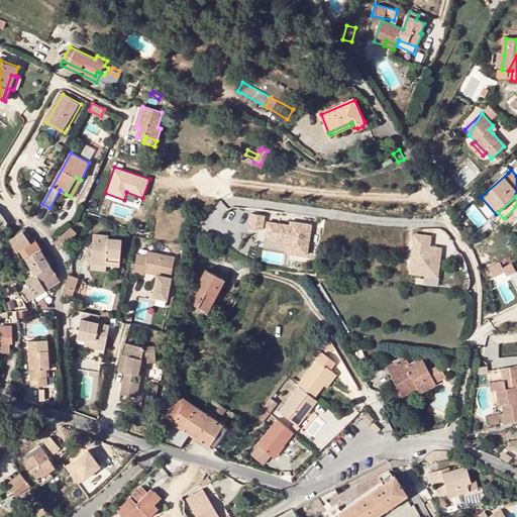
[(0,210),(0,229),(9,223),(0,210)]
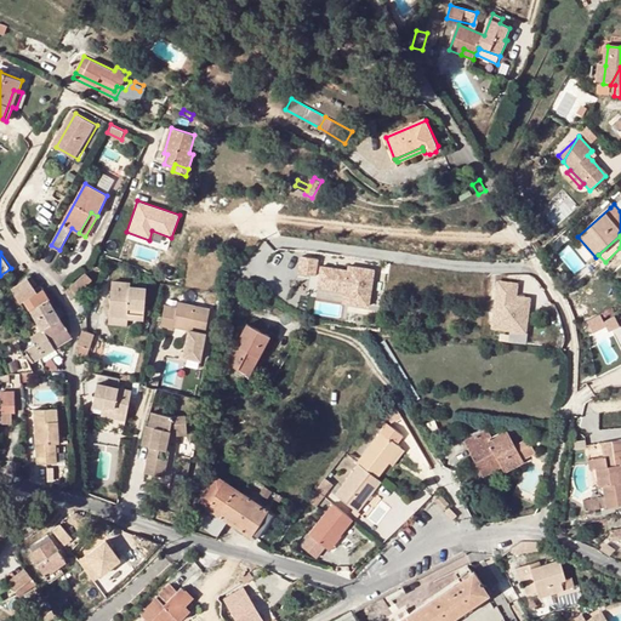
[(317,260),(301,257),(300,272),(314,274),(317,260)]
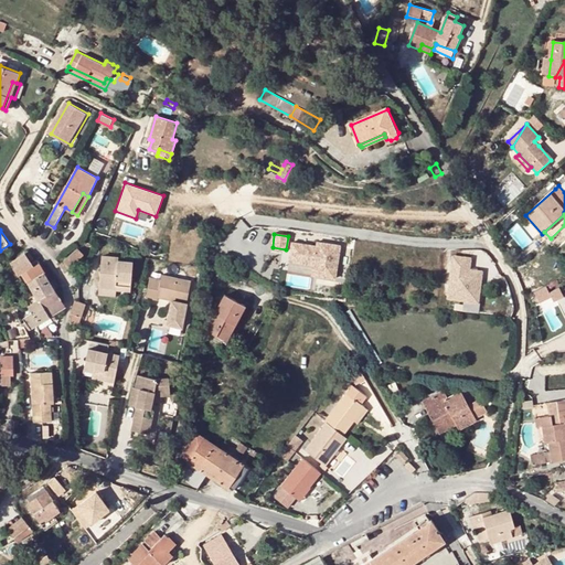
[(311,275),(334,278),(339,245),(316,242),(316,246),(290,243),(288,260),(312,264),(311,275)]
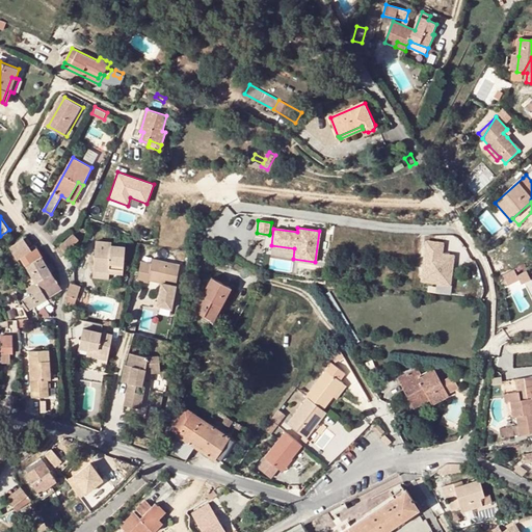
[(61,244),(67,250),(78,240),(75,236),(73,234),(67,240),(61,244)]
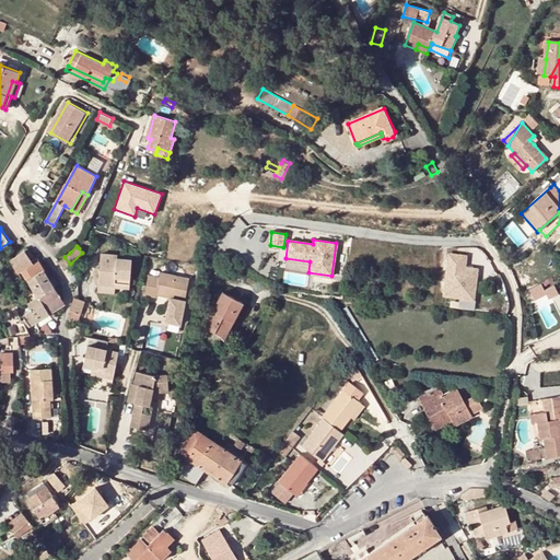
[(14,267),(15,267),(32,255),(27,249),(10,260),(14,267)]
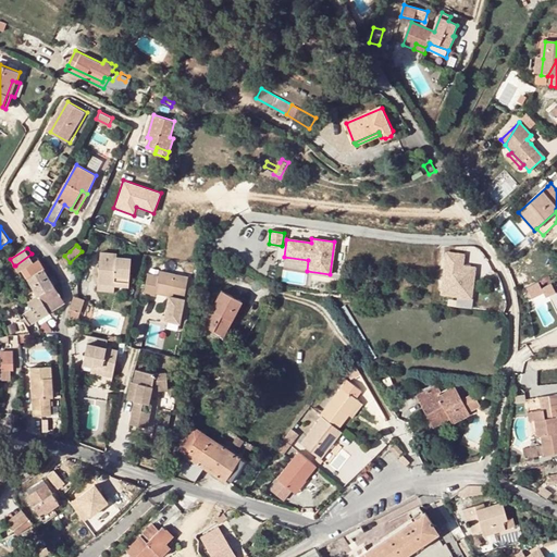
[(448,252),(442,293),(471,296),(474,268),(462,267),(463,255),(448,252)]
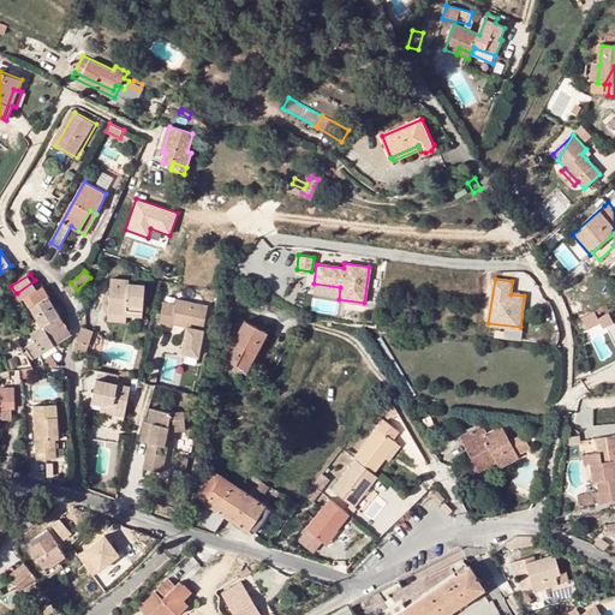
[(35,280),(17,293),(19,297),(25,292),(37,285),(36,282),(35,280)]
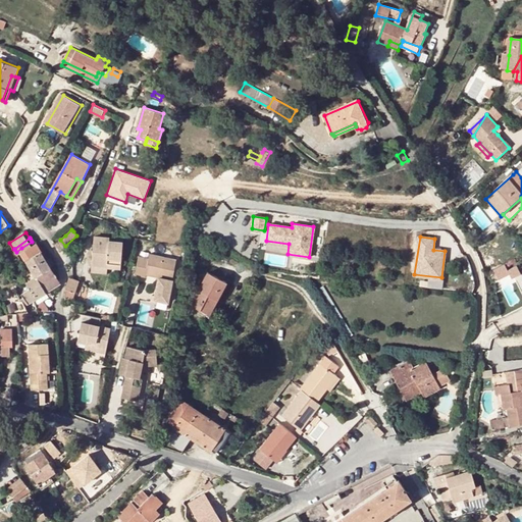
[(94,239),(92,267),(106,268),(107,265),(121,266),(122,244),(109,243),(109,240),(94,239)]
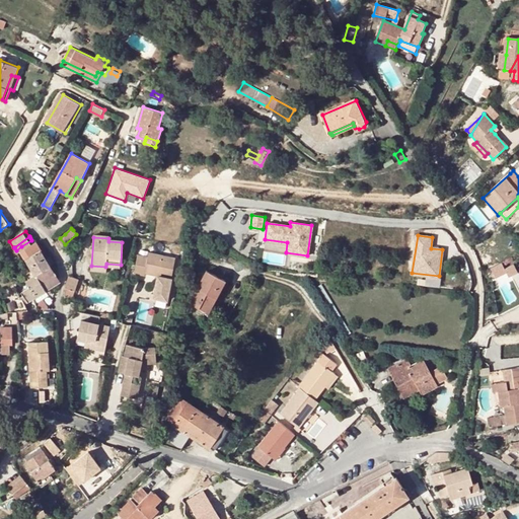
[(20,252),(25,260),(32,255),(38,263),(46,256),(34,238),(31,240),(21,246),(23,250),(20,252)]
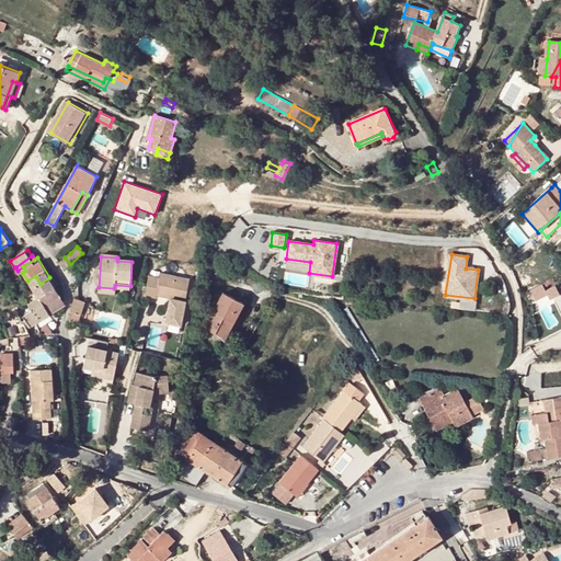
[(59,263),(64,268),(65,270),(70,264),(65,258),(59,263)]
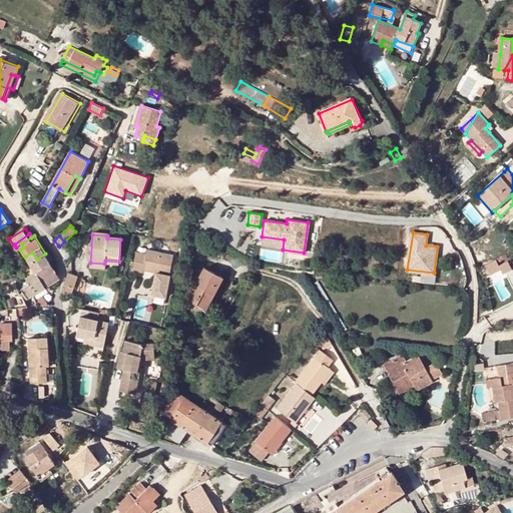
[(146,253),(136,251),(132,270),(142,273),(142,270),(156,273),(152,291),(166,294),(173,254),(147,249),(146,253)]
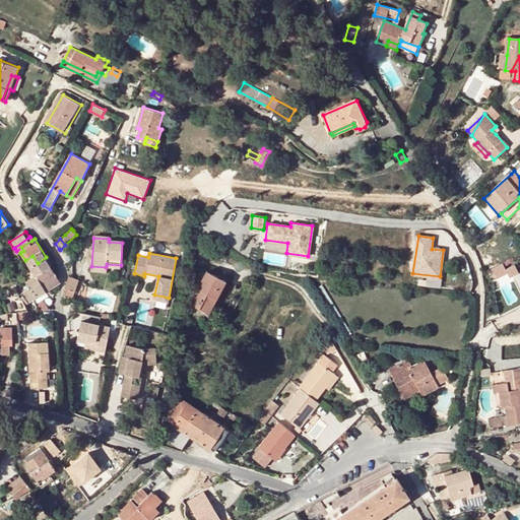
[(33,256),(25,260),(30,267),(33,271),(27,275),(30,279),(36,275),(51,266),(46,257),(38,263),(33,256)]
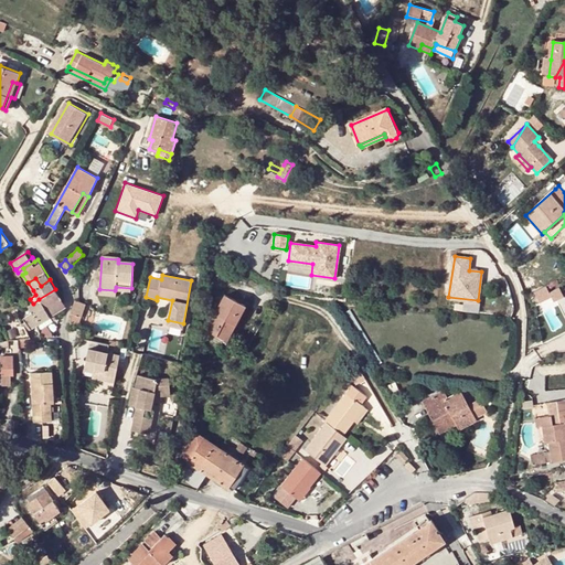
[(560,288),(548,292),(553,301),(563,297),(560,288)]
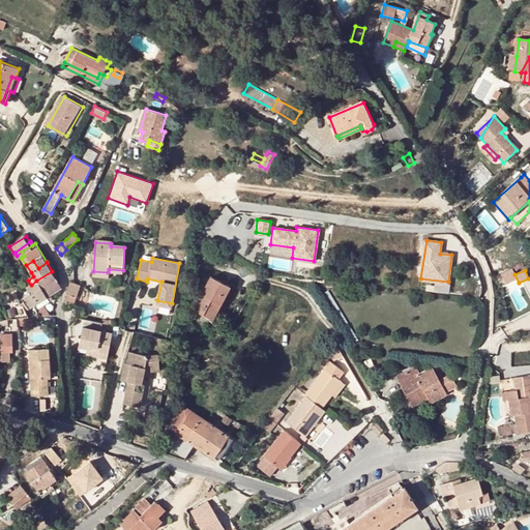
[(47,296),(50,302),(53,300),(50,294),(61,287),(52,271),(36,281),(47,296)]
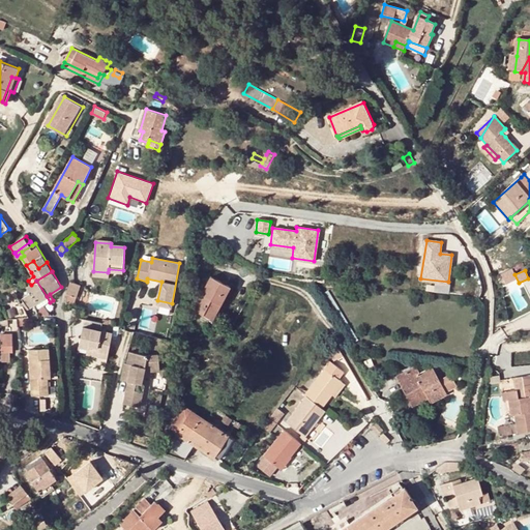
[(212,276),(194,308),(209,318),(217,303),(221,305),(231,287),(212,276)]
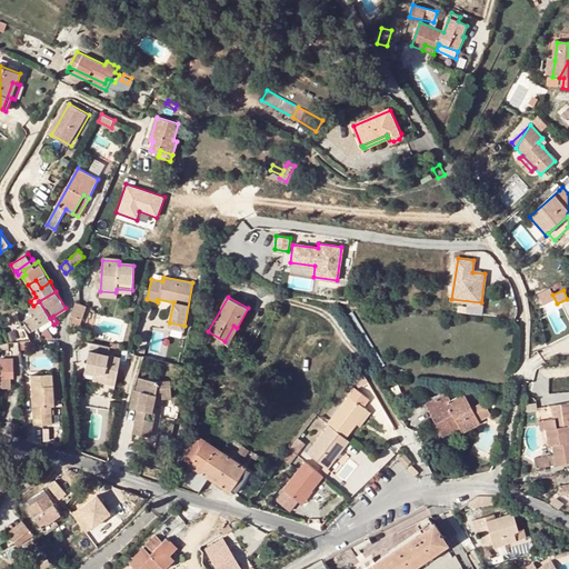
[(39,326),(50,318),(39,301),(33,306),(28,309),(32,316),(39,326)]
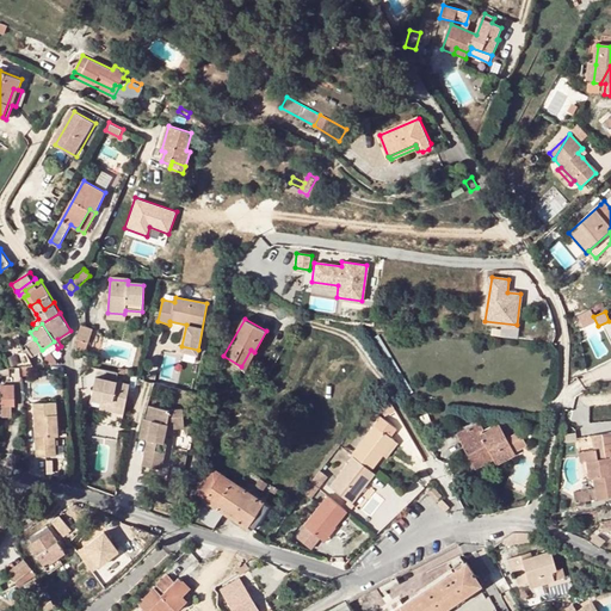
[(90,343),(91,338),(86,327),(81,326),(78,338),(90,343)]
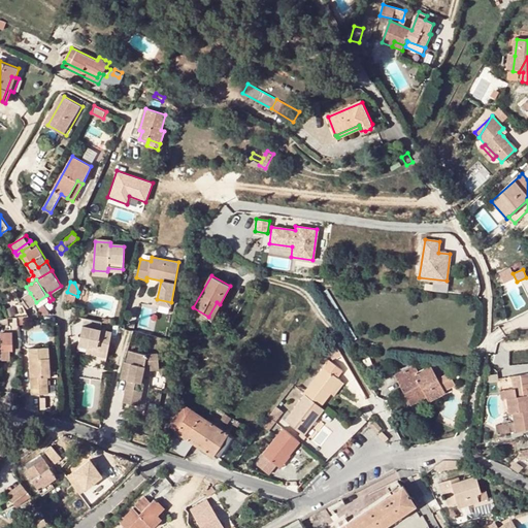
[(77,296),(67,292),(65,298),(63,303),(72,306),(74,301),(77,296)]
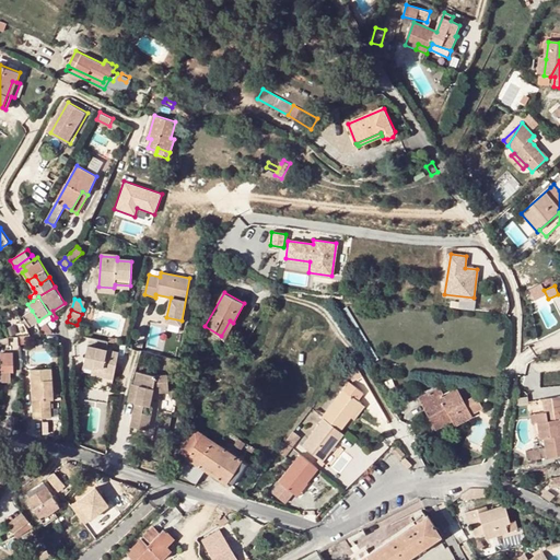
[(30,326),(36,323),(38,321),(32,311),(24,317),(30,326)]
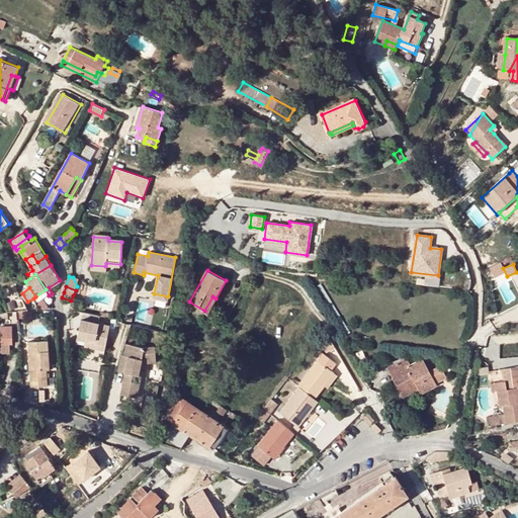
[(35,304),(49,295),(46,289),(35,296),(33,298),(35,304)]
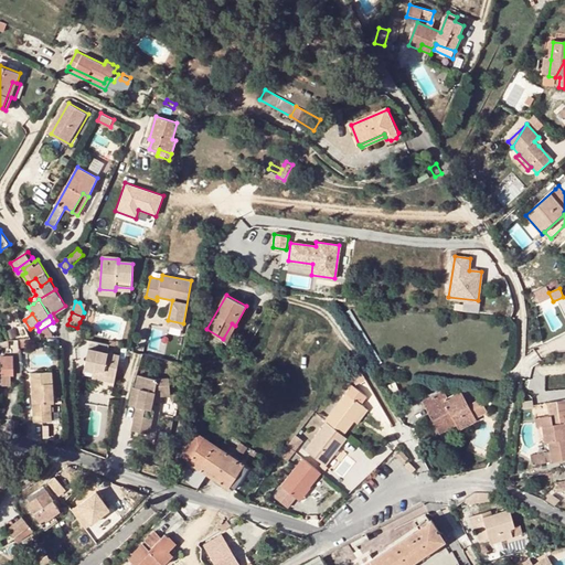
[(12,327),(19,339),(27,339),(30,337),(22,321),(12,327)]
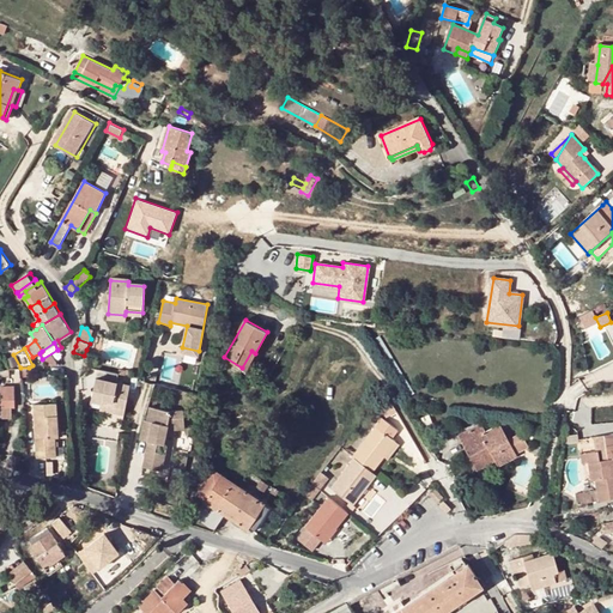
[(252,351),(242,368),(246,370),(255,353),(252,351)]
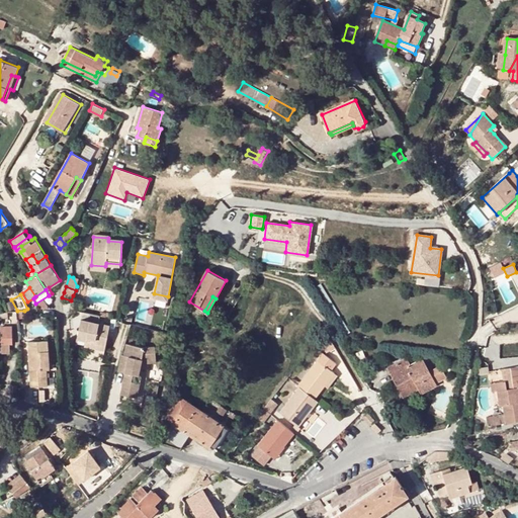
[(7,312),(7,318),(7,323),(18,322),(18,319),(17,311),(7,312)]
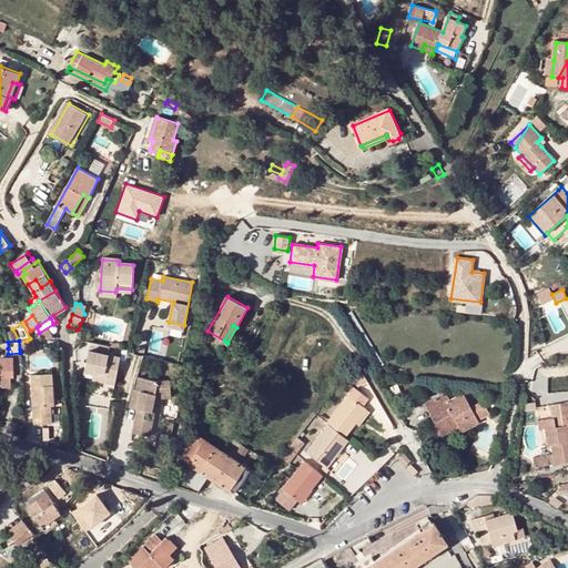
[(104,371),(103,375),(117,378),(121,355),(89,348),(85,369),(94,372),(95,368),(104,371)]
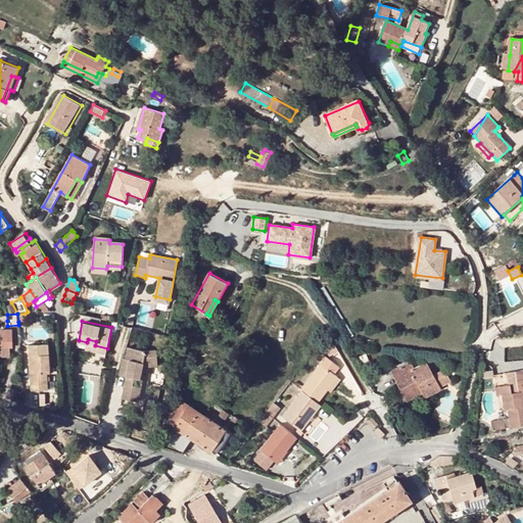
[(12,330),(1,330),(1,347),(12,346),(12,330)]
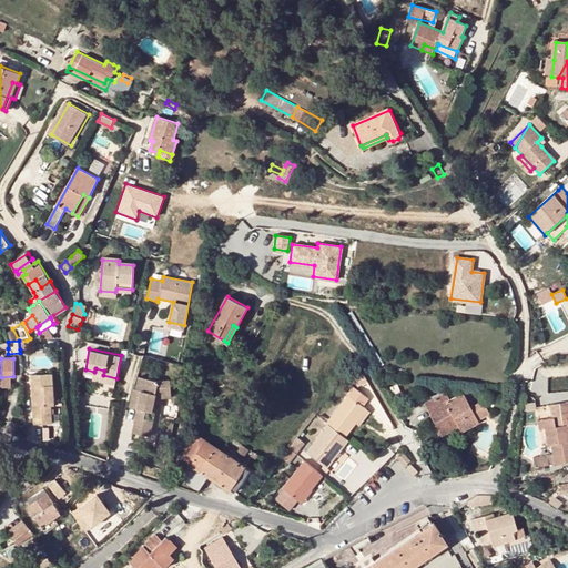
[(51,372),(30,372),(32,405),(52,404),(51,372)]
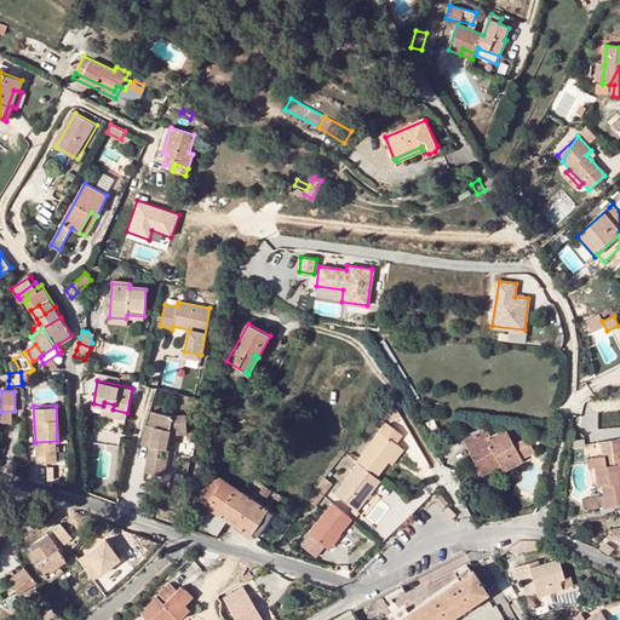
[(103,408),(102,414),(126,419),(127,413),(113,409),(103,408)]
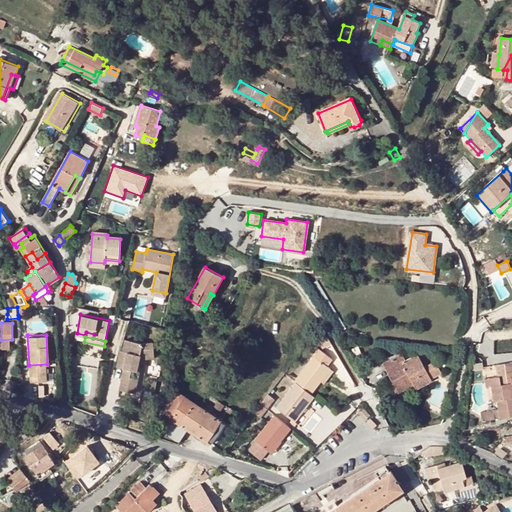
[(140,354),(155,352),(154,341),(145,342),(141,343),(125,339),(123,350),(120,350),(116,366),(124,367),(119,389),(134,392),(137,378),(129,377),(131,368),(137,370),(138,361),(139,358),(140,354)]
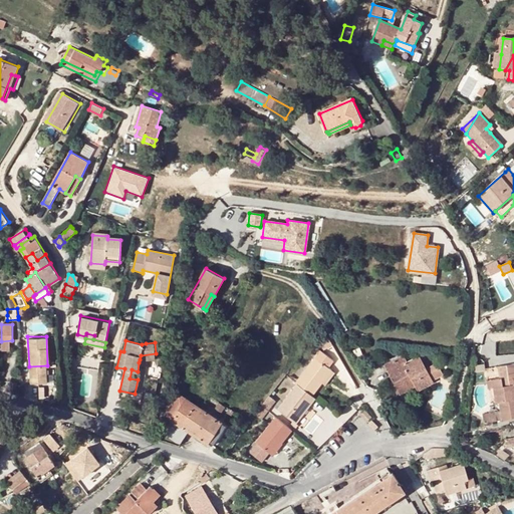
[(320,351),(315,358),(327,368),(333,361),(320,351)]
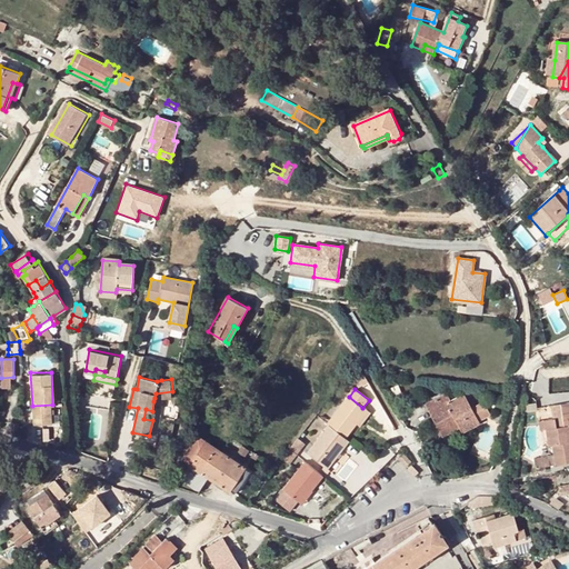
[(427,405),(439,429),(456,420),(460,428),(462,432),(480,423),(479,421),(475,413),(465,395),(451,401),(447,395),(427,405)]
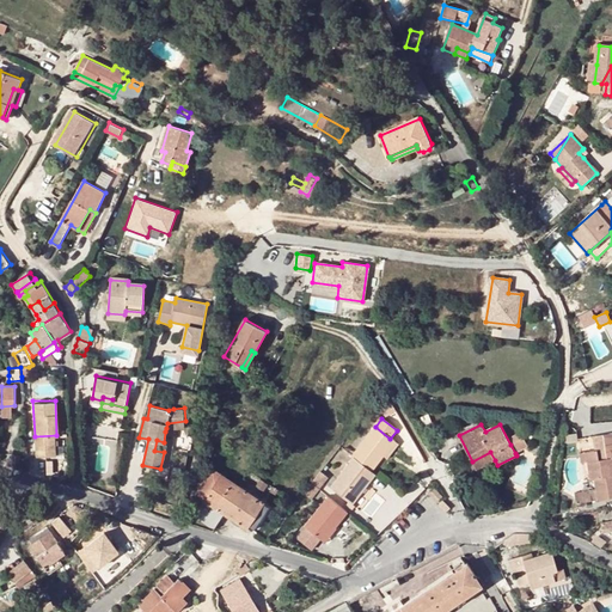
[(375,427),(352,456),(354,458),(372,471),(383,457),(381,456),(392,440),(390,439),(375,427)]
